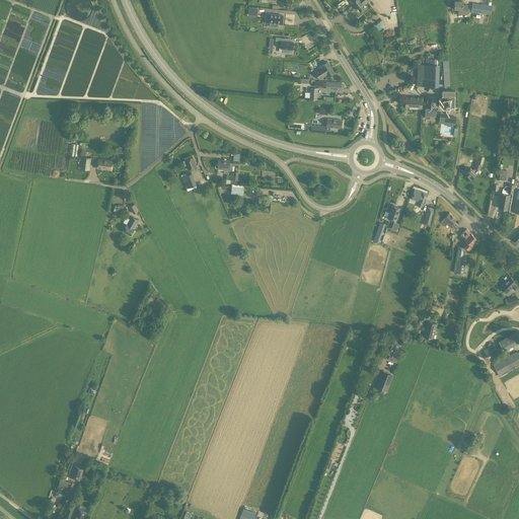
[(351,0),(361,11),(365,7),(364,6),(364,5),(369,0),(351,0)]
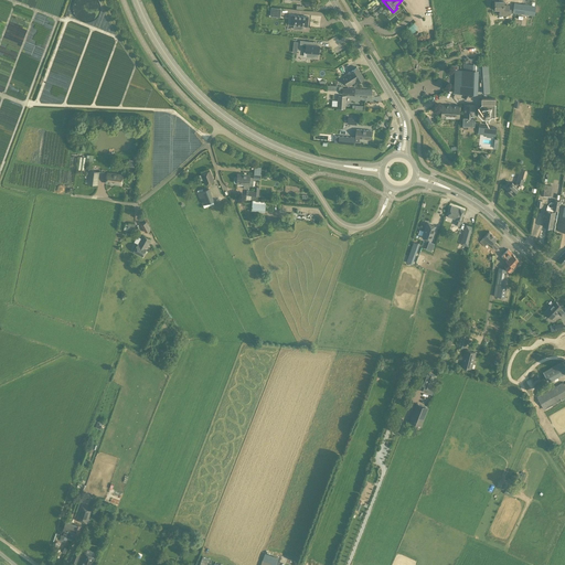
[(494,1),(494,9),(500,9),(507,9),(507,6),(503,6),(504,1),(502,1),(502,0),(498,0),(499,1),(494,1)]
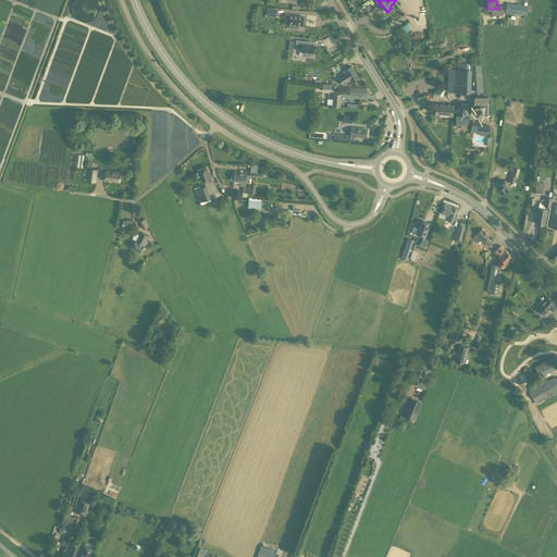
[(528,7),(506,3),(505,12),(506,12),(505,14),(508,14),(508,12),(527,14),(528,7)]
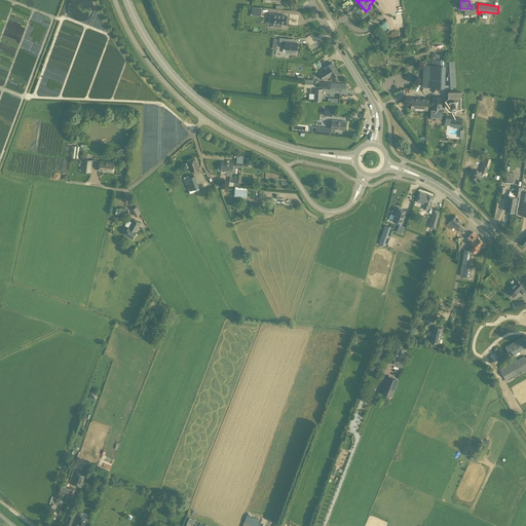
[(464,13),(474,13),(474,12),(476,12),(476,9),(474,9),(474,5),(472,5),(472,8),(465,8),(464,13)]
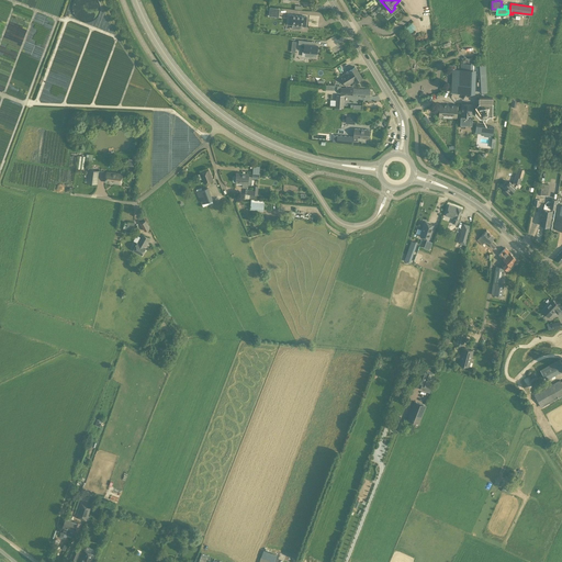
[(279,8),(270,8),(269,15),(279,17),(279,8)]
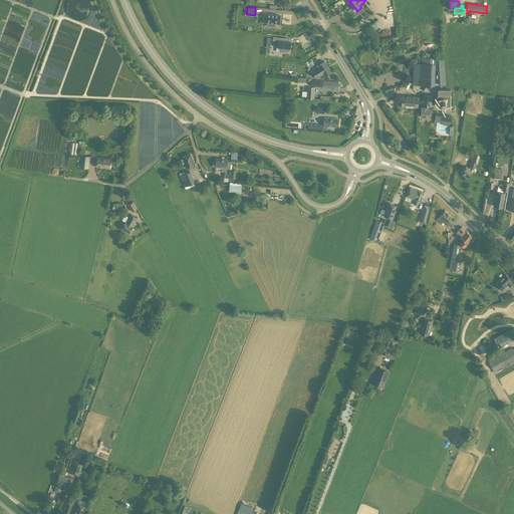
[(280,24),(280,15),(265,13),(264,22),(268,23),(268,26),(275,27),(275,23),(280,24)]
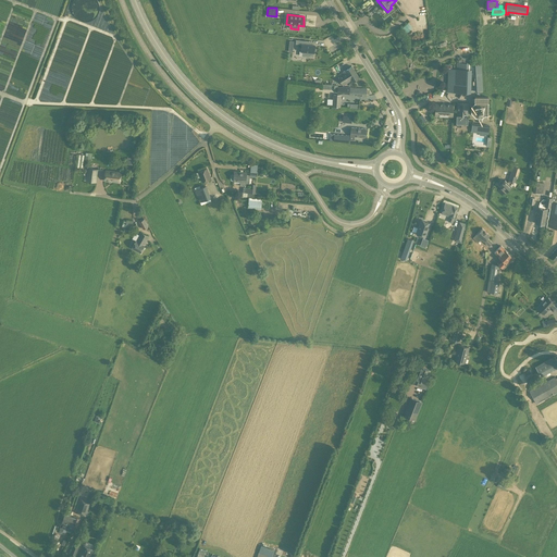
[(408,22),(404,26),(408,32),(412,27),(408,22)]
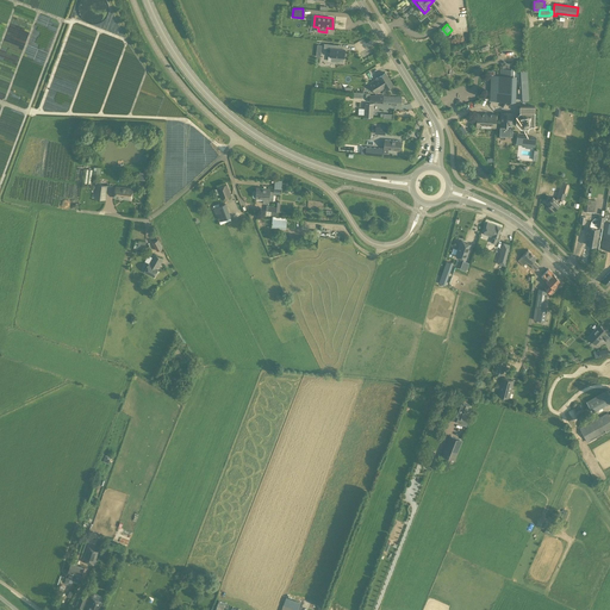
[(342,50),(335,49),(335,44),(324,43),(324,48),(330,49),(329,56),(332,56),(331,62),(342,63),(343,57),(344,57),(344,50),(342,50)]
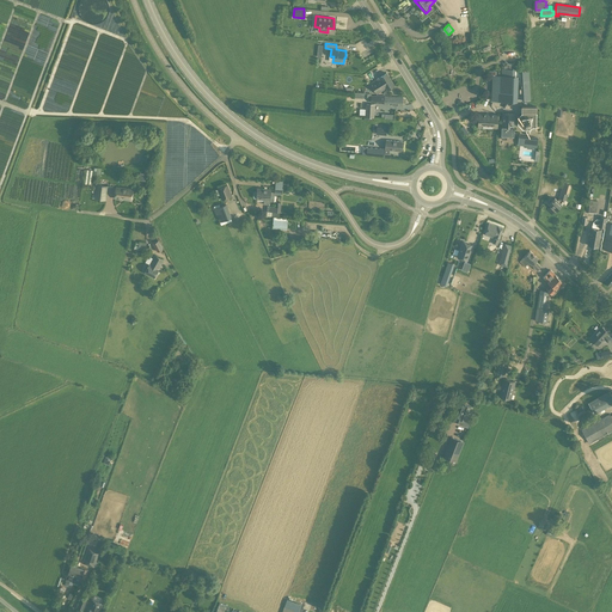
[(515,71),(501,71),(501,75),(493,75),(491,101),(518,102),(519,77),(515,77),(515,71)]
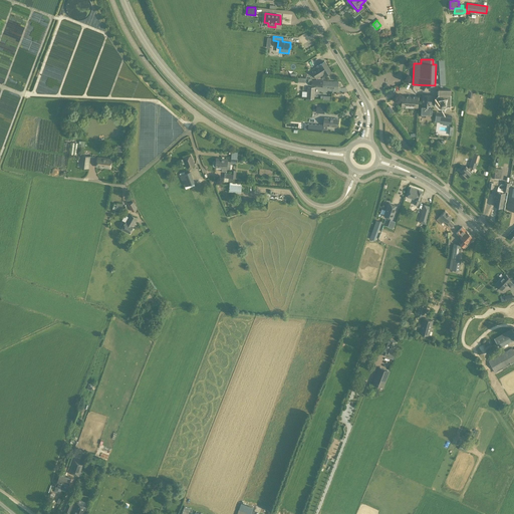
[(316,78),(324,74),(325,75),(331,71),(325,61),(316,66),(317,66),(311,70),(316,78)]
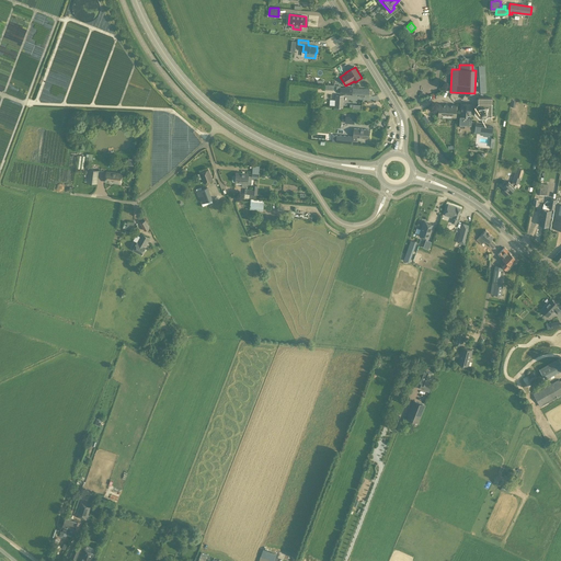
[(369,89),(340,88),(340,94),(352,94),(352,96),(368,96),(369,89)]
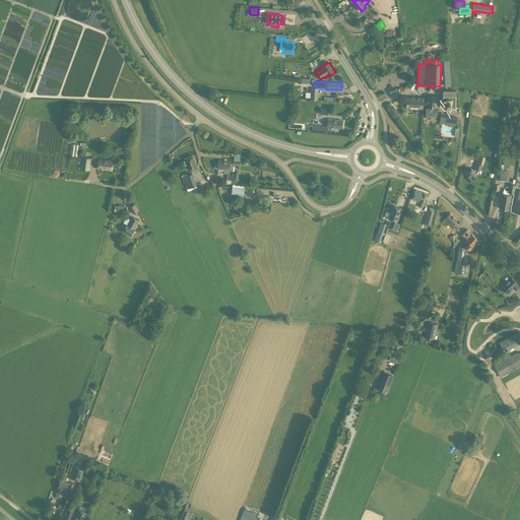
[(455,90),(443,90),(443,101),(443,104),(445,107),(448,107),(450,107),(455,107),(455,90)]
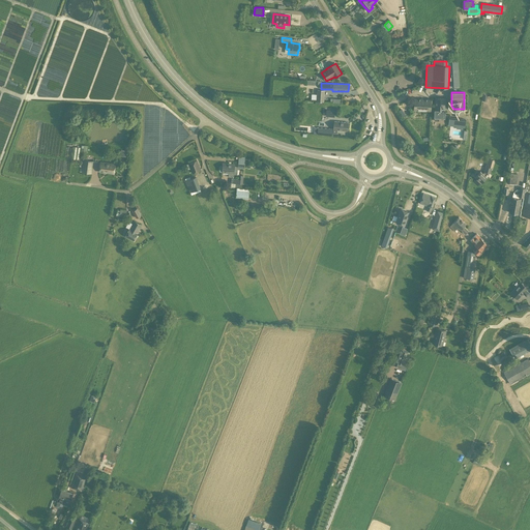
[(445,115),(446,98),(440,97),(440,111),(438,111),(438,114),(434,114),(434,118),(435,118),(435,120),(439,120),(439,122),(444,123),(445,119),(445,115)]
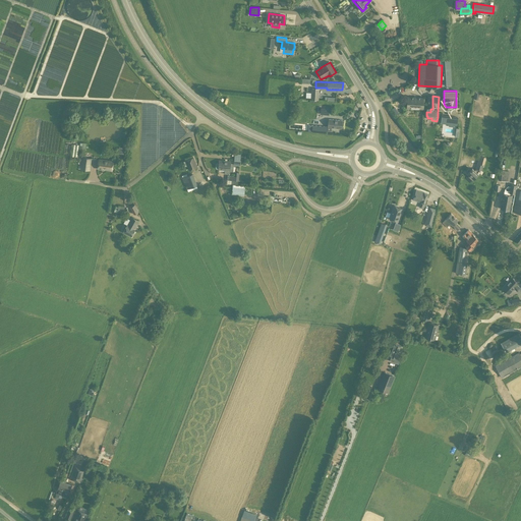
[(406,109),(423,110),(424,98),(407,97),(406,109)]
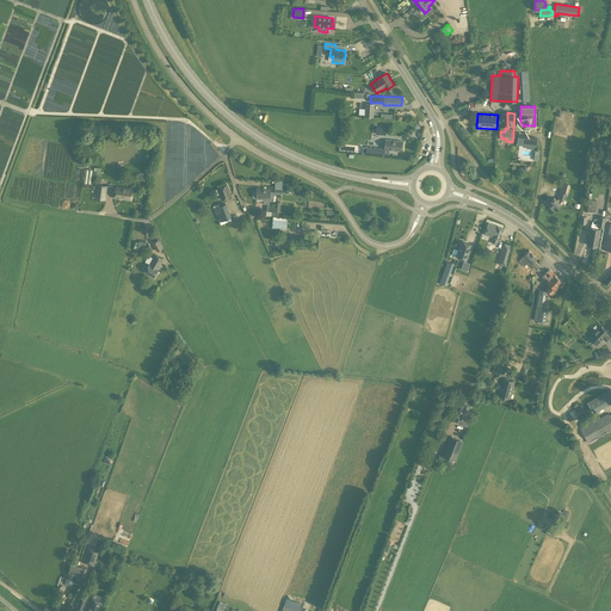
[(536,146),(537,140),(523,137),(523,144),(528,144),(526,148),(531,148),(531,146),(536,146)]
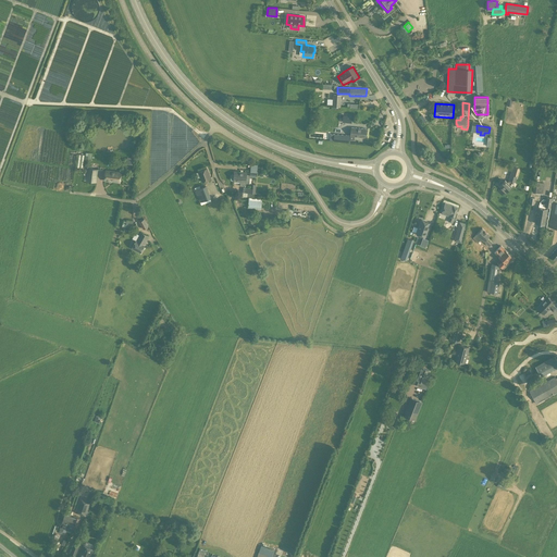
[(350,139),(355,140),(355,136),(366,137),(366,130),(350,127),(350,135),(334,134),(330,134),(330,140),(349,143),(350,139)]
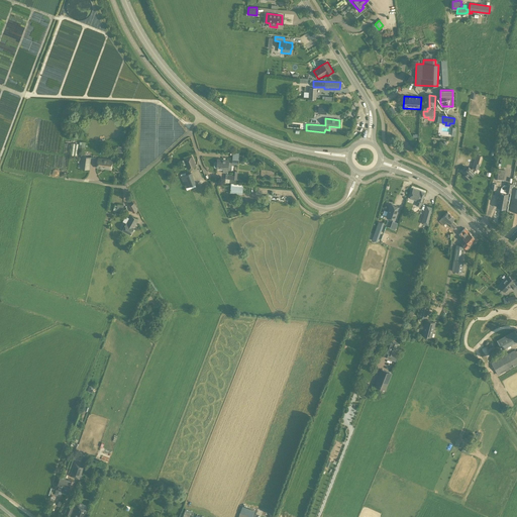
[(89,169),(91,157),(86,157),(86,154),(79,153),(79,156),(81,157),(80,168),(89,169)]
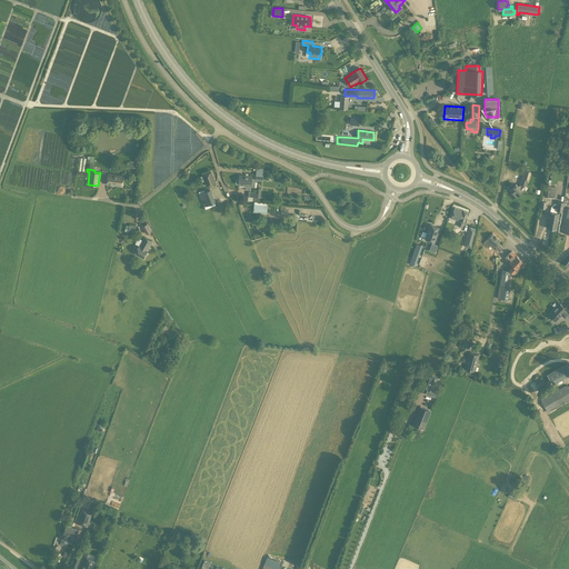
[(516,183),(510,190),(517,196),(522,189),(521,189),(525,186),(527,187),(528,180),(530,172),(523,170),(520,185),(518,186),(516,183)]
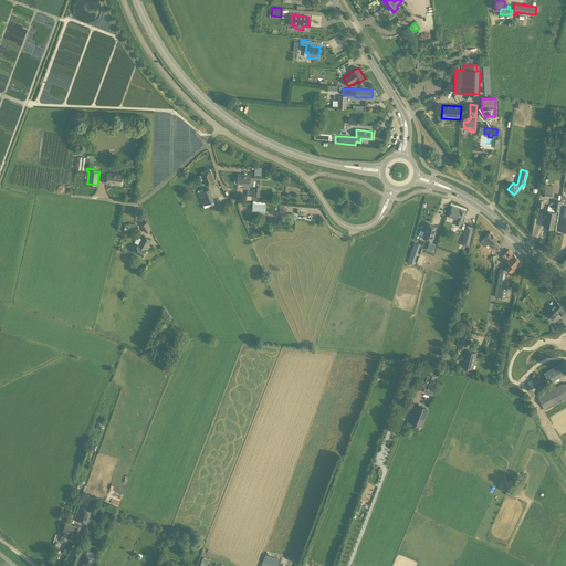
[(201,174),(206,185),(215,181),(210,170),(201,174)]
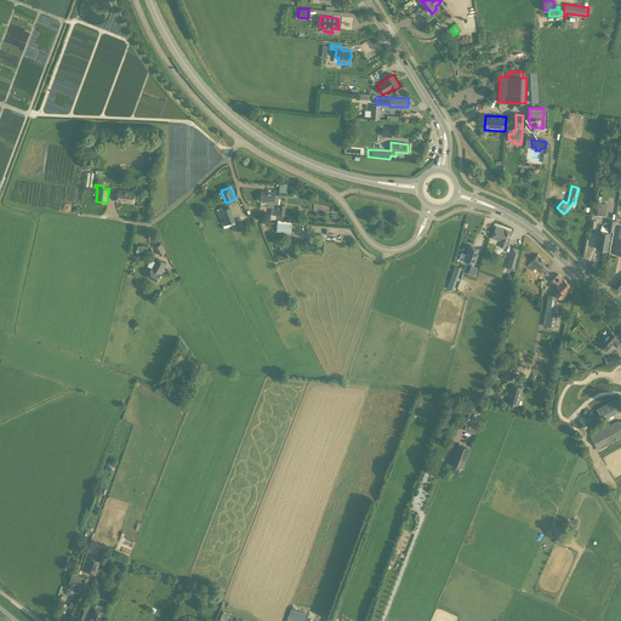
[(134,203),(136,192),(118,189),(115,201),(134,203)]
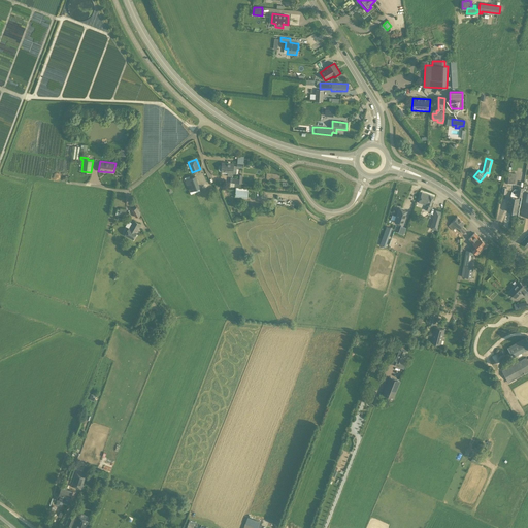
[(233,172),(234,163),(222,162),(222,166),(220,166),(219,167),(219,169),(220,171),(228,171),(227,176),(233,176),(233,172)]
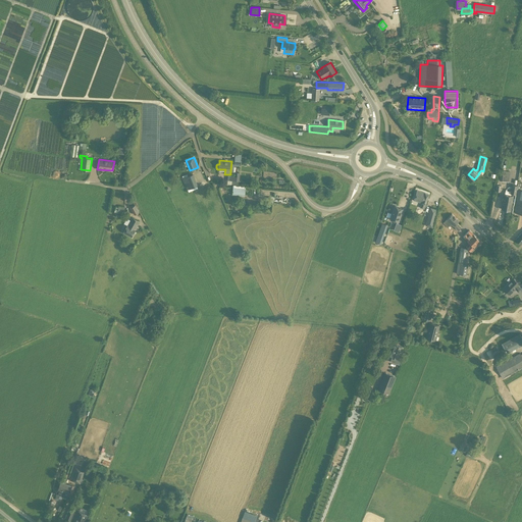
[(509,183),(510,172),(500,170),(499,174),(500,174),(499,180),(509,183)]
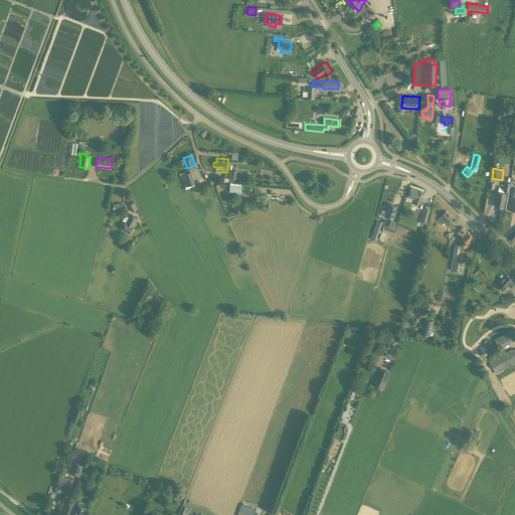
[(236,170),(231,170),(231,174),(225,174),(224,182),(228,182),(235,182),(235,179),(236,179),(236,170)]
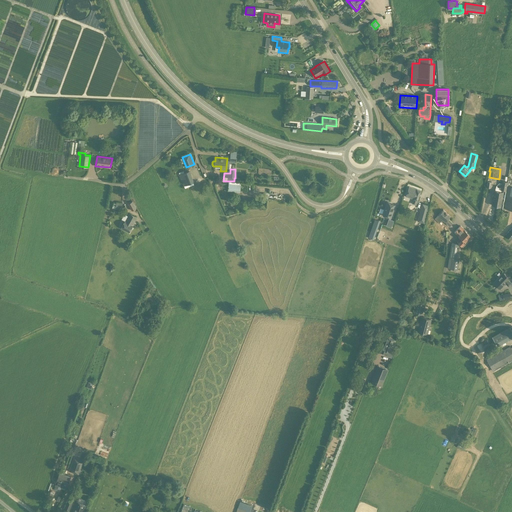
[(194,182),(190,171),(185,173),(184,171),(179,173),(179,174),(178,175),(179,177),(180,177),(184,186),(185,188),(194,185),(193,183),(194,182)]
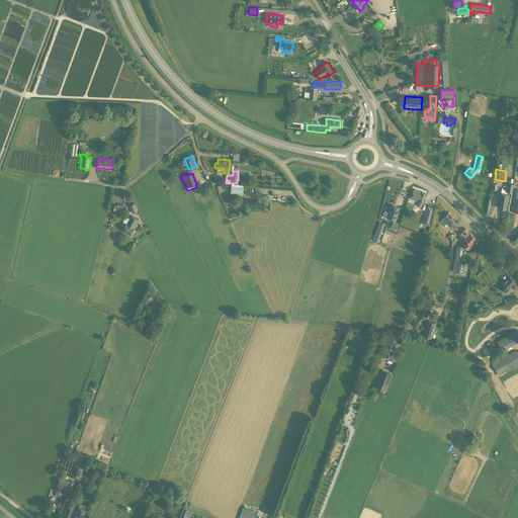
[(244,185),(232,183),(231,193),(243,195),(243,191),(244,191),(245,188),(243,188),(244,185)]
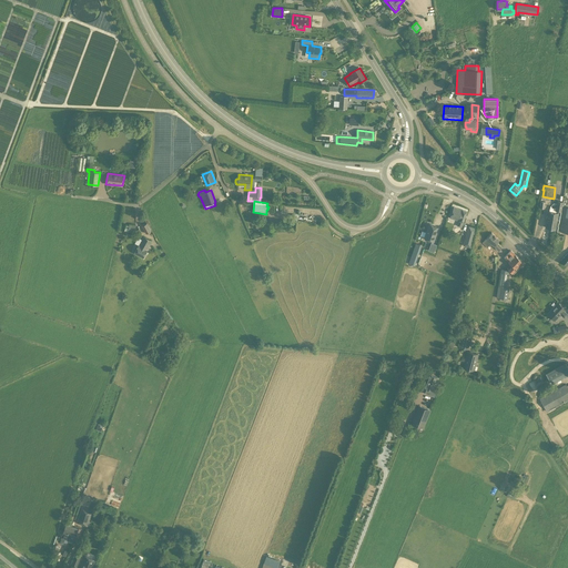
[(555,229),(558,213),(558,211),(561,212),(564,202),(557,201),(555,210),(549,209),(549,212),(548,212),(546,227),(555,229)]
